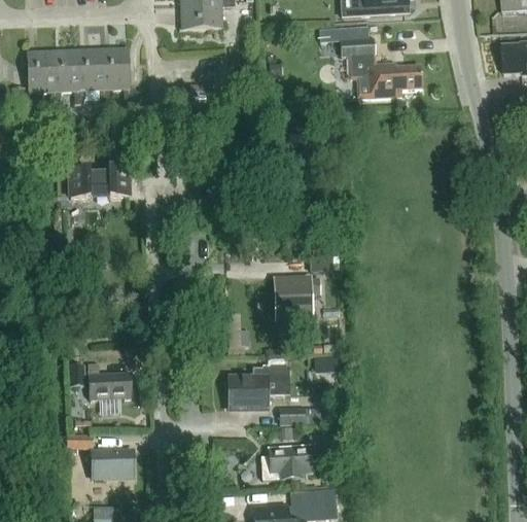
[(220,1),(180,3),(181,28),(221,26),(221,6),(234,5),(233,0),(220,0),(220,1)]
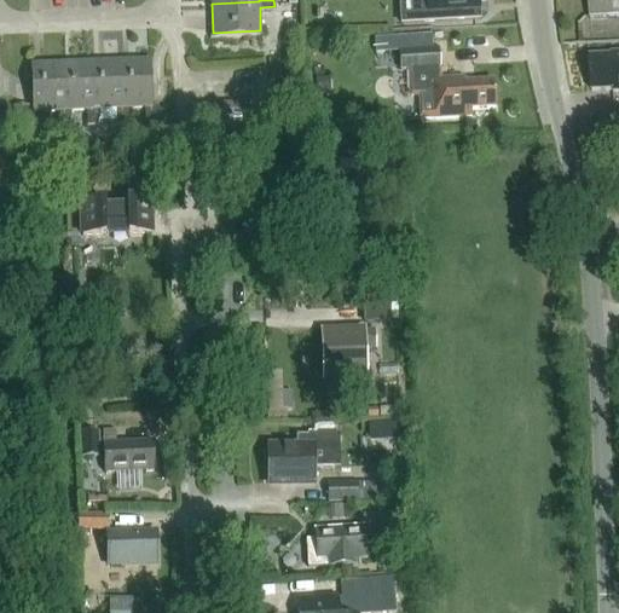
[(588,0),(589,13),(618,12),(618,0),(588,0)]
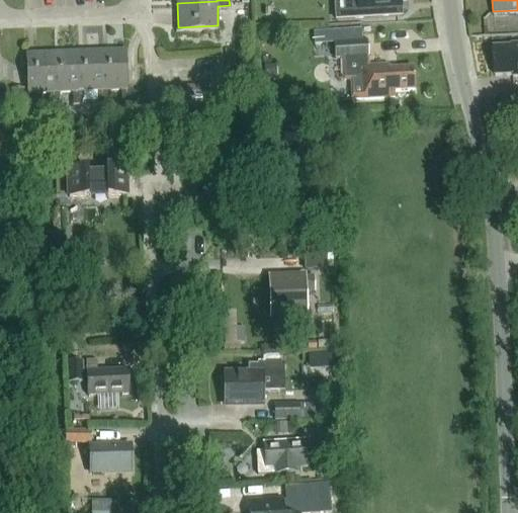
[(396,93),(395,87),(413,86),(412,64),(387,66),(387,62),(369,63),(367,38),(335,39),(336,54),(341,54),(342,77),(351,77),(352,95),(396,93)]
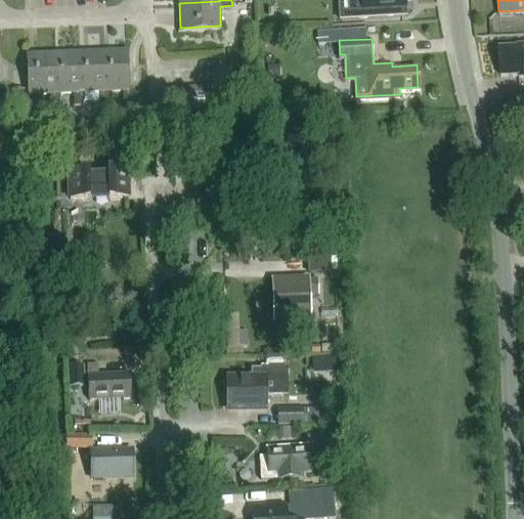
[(523,40),(517,41),(517,43),(499,44),(500,74),(519,73),(519,74),(523,73),(523,40)]
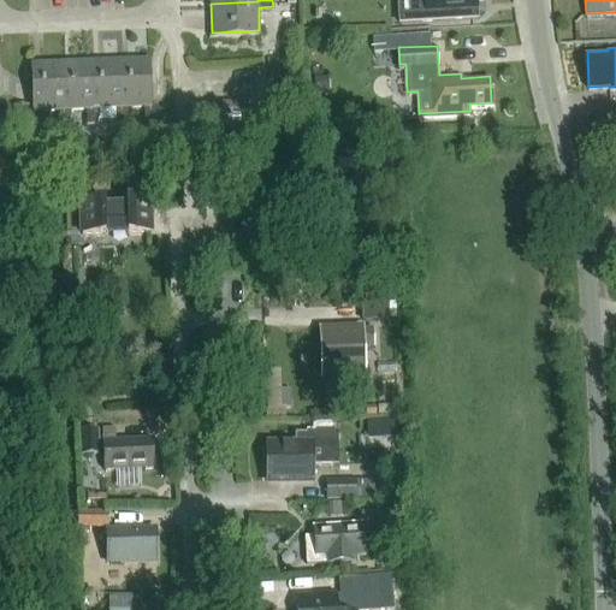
[(166,78),(149,78),(148,57),(119,58),(120,105),(128,105),(143,104),(144,119),(155,118),(158,102),(149,102),(149,101),(167,100),(166,78)]
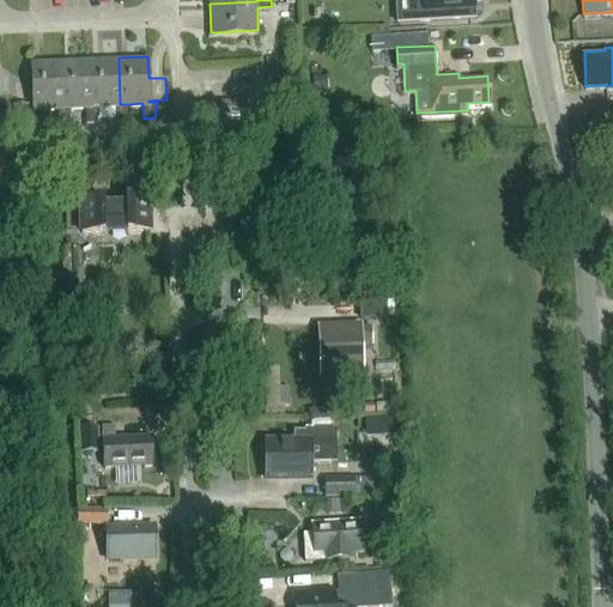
[(91,105),(90,58),(61,59),(62,107),(71,105),(85,105),(87,120),(97,120),(98,105),(91,105)]
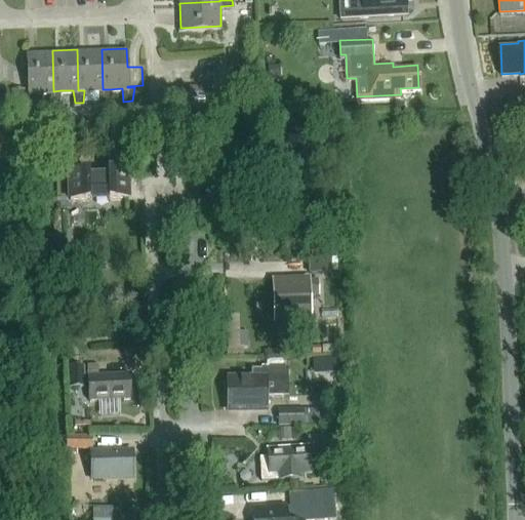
[(103,89),(102,49),(77,49),(78,90),(84,90),(97,89),(98,102),(107,102),(109,89),(103,89)]
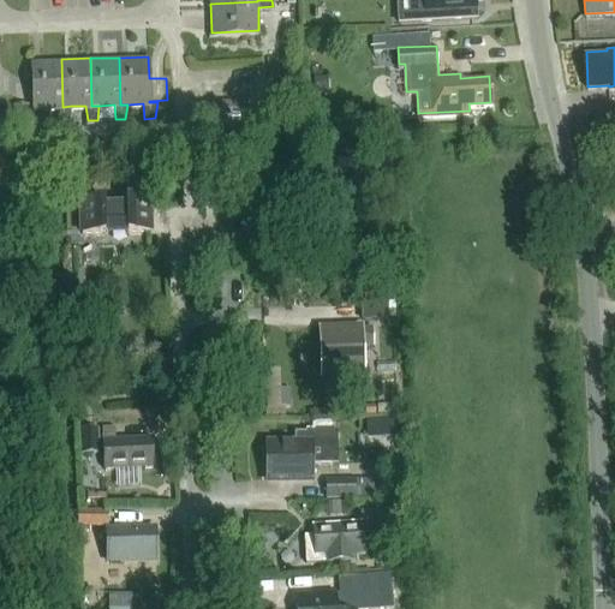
[(63,107),(61,59),(33,60),(34,108),(57,107),(59,123),(69,121),(71,106),(63,107)]
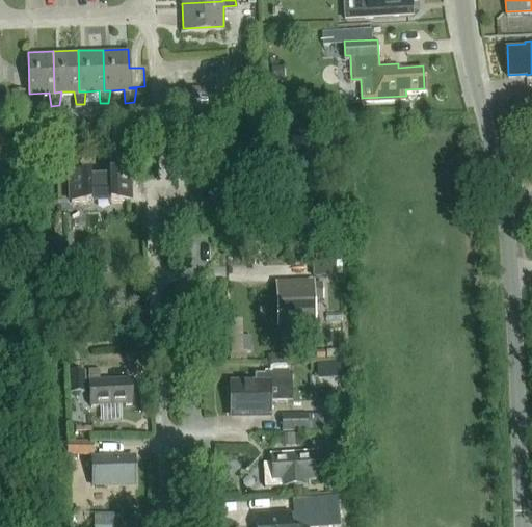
[(284,76),(284,62),(271,63),(271,77),(284,76)]
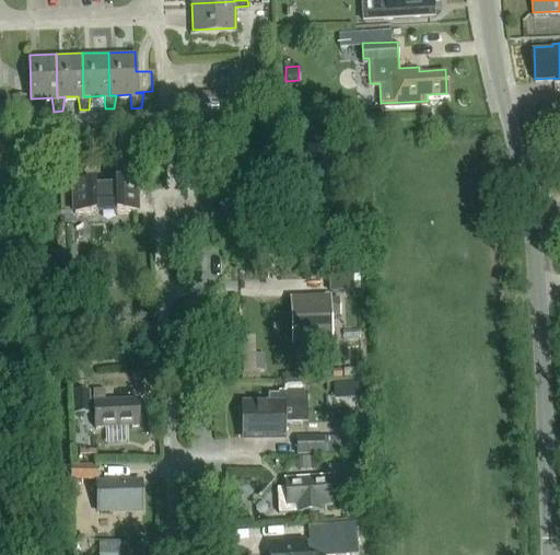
[(207,89),(209,115),(222,114),(220,88),(207,89)]
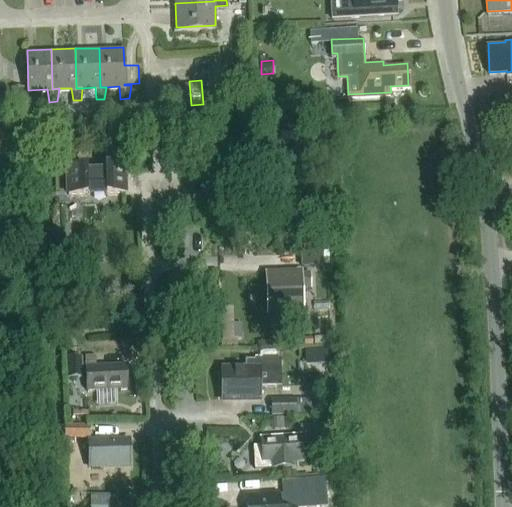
[(178,81),(179,105),(191,105),(189,81),(178,81)]
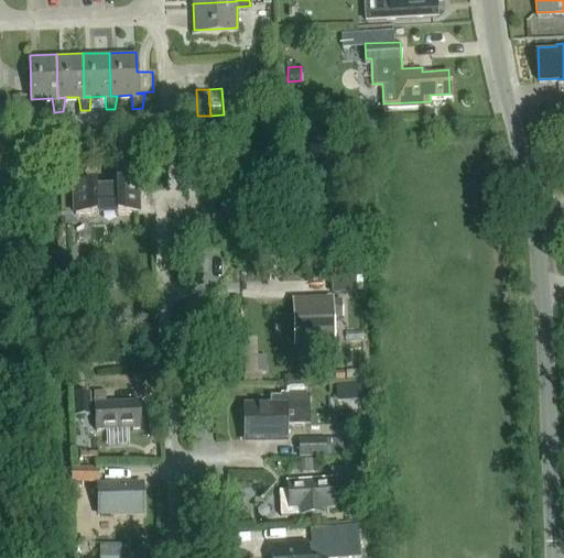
[(47,146),(39,157),(52,167),(61,156),(47,146)]
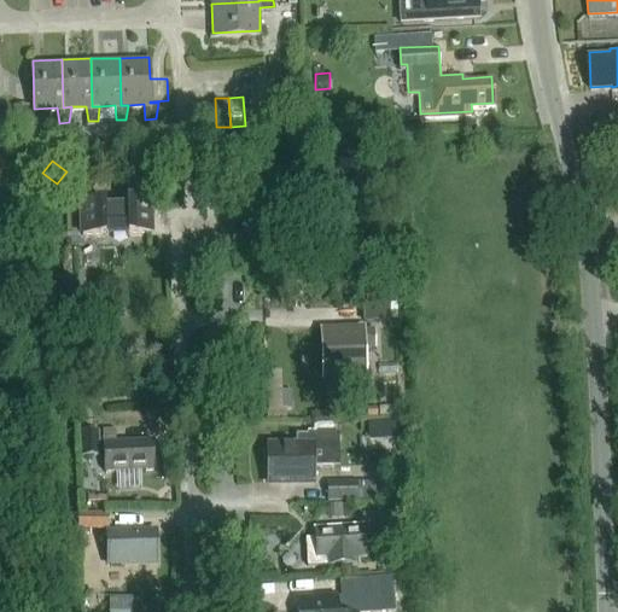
[(152,194),(77,196),(79,233),(152,231),(152,194)]
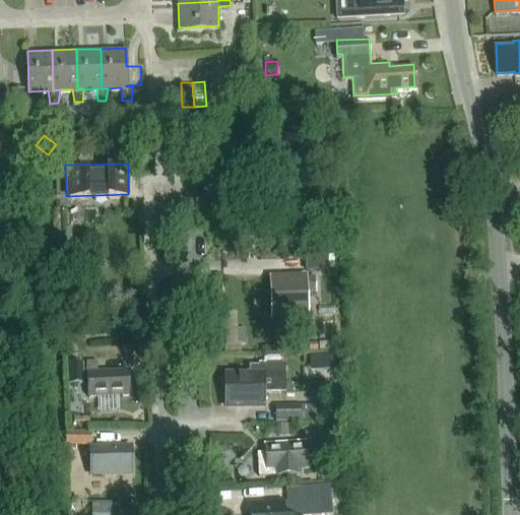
[(307,252),(307,268),(331,268),(330,251),(307,252)]
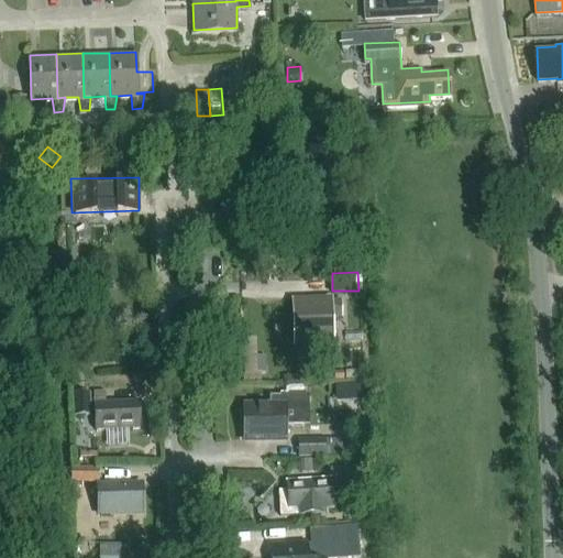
[(295,299),(296,340),(331,339),(330,314),(341,314),(341,297),(295,299)]
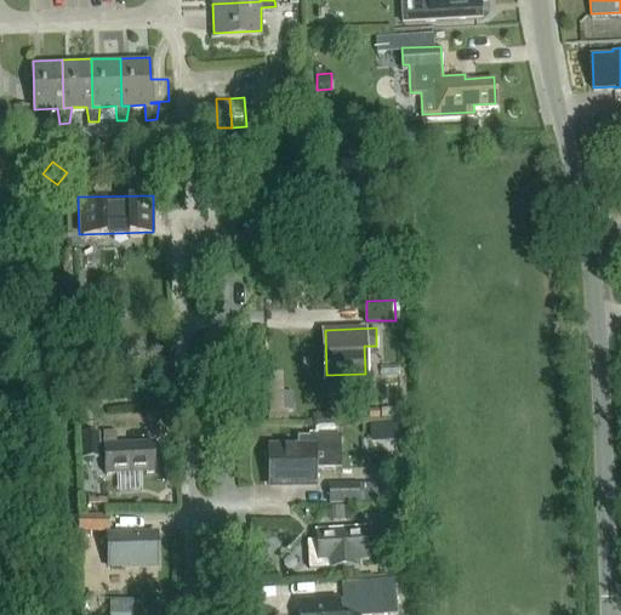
[(109,348),(95,339),(84,354),(98,364),(109,348)]
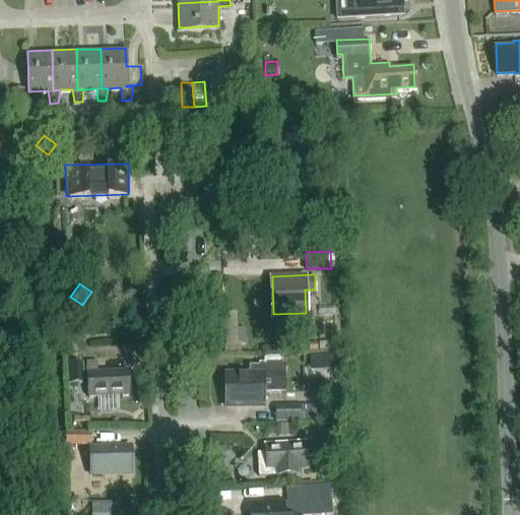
[(340,365),(340,350),(311,351),(312,366),(340,365)]
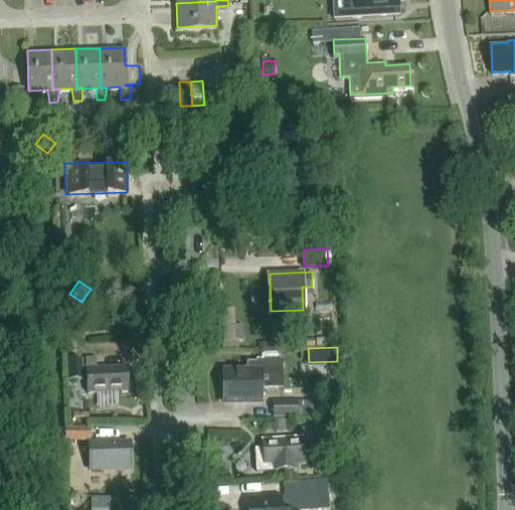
[(65,356),(66,376),(82,376),(81,355),(65,356)]
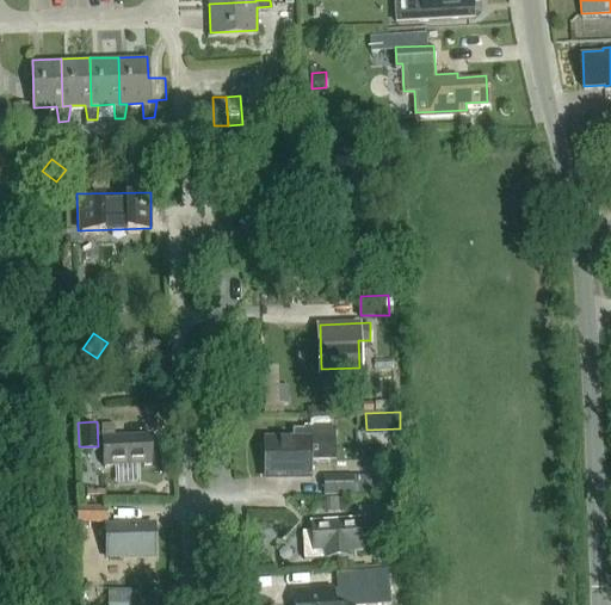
[(103,462),(150,461),(149,432),(113,433),(113,421),(102,421),(103,462)]
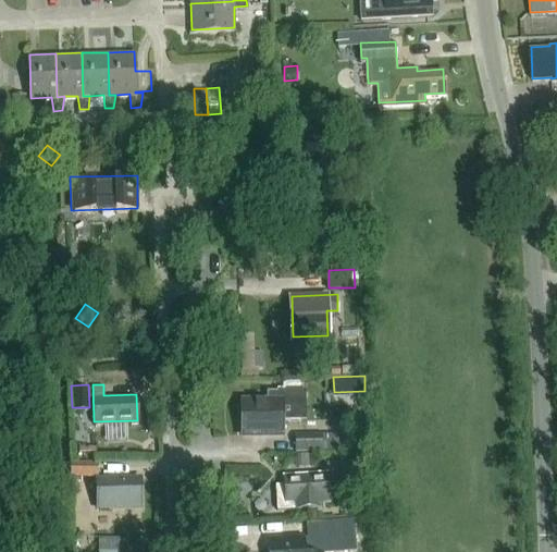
[(265,400),(240,400),(242,431),(282,431),(282,417),(306,417),(306,387),(265,387),(265,400)]
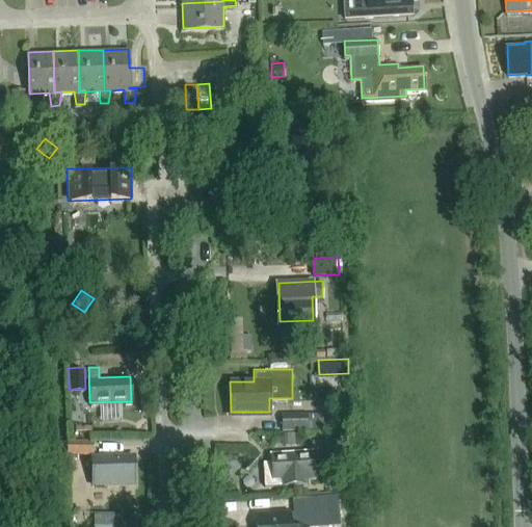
[(282,412),(282,428),(323,427),(323,411),(282,412)]
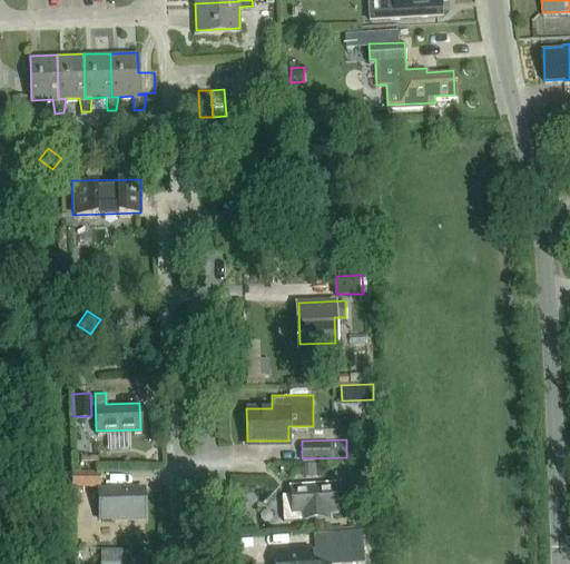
[(369,496),(366,463),(346,464),(347,483),(334,484),(334,482),(290,485),(291,493),(281,493),(283,520),(331,516),(331,510),(349,508),(347,497),(369,496)]
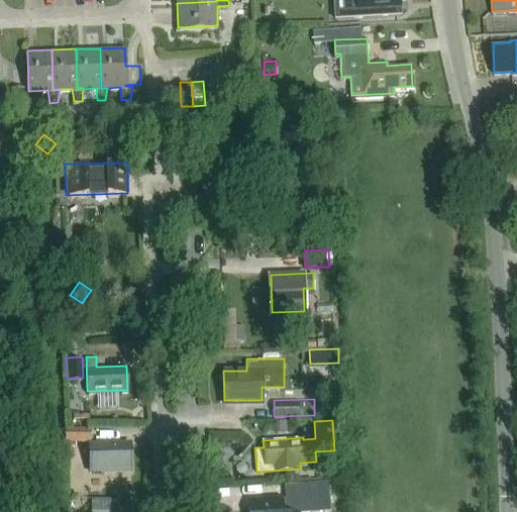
[(65,440),(90,440),(90,426),(65,426),(65,440)]
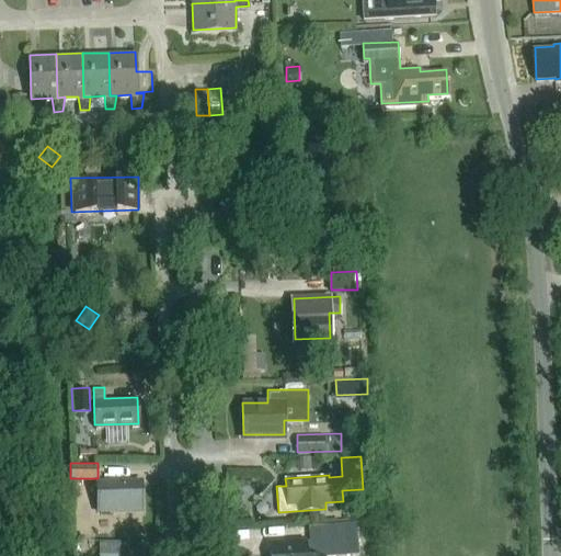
[(140,480),(96,481),(98,508),(141,507),(140,480)]
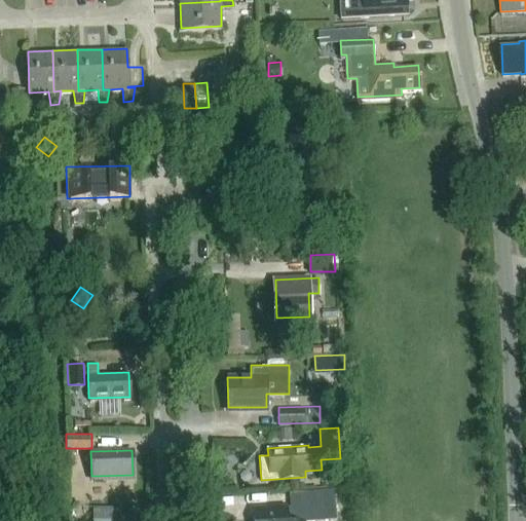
[(322,496),(321,486),(295,488),(296,504),(297,520),(336,518),(335,495),(322,496)]
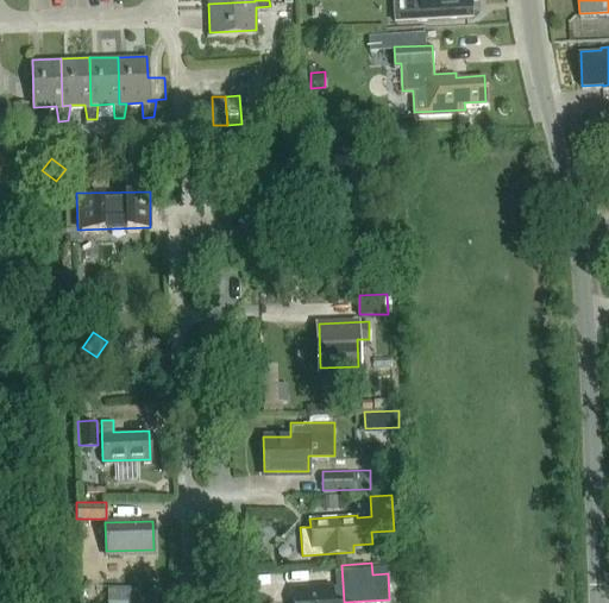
[(106,602),(131,602),(131,582),(106,582),(106,602)]
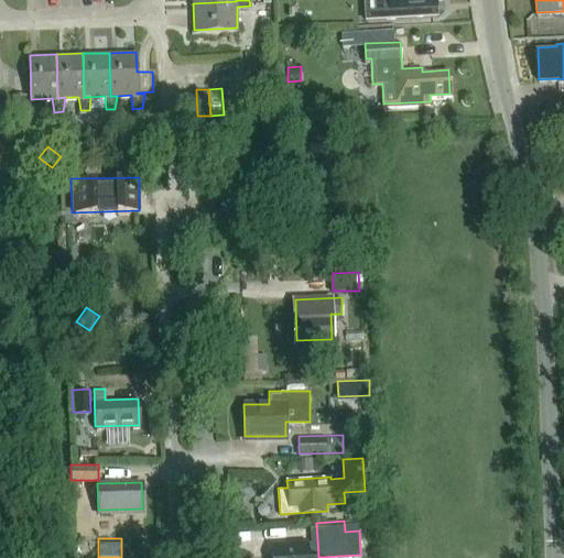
[(281,550),(271,551),(271,557),(326,557),(318,557),(317,539),(280,542),(281,550)]
